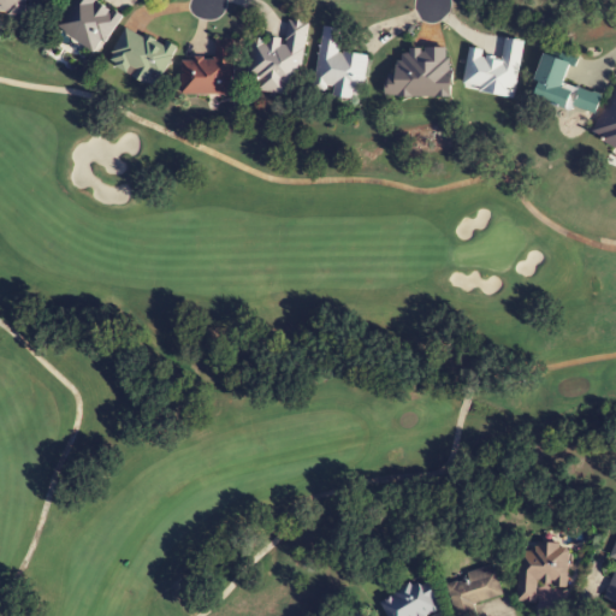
[(0,0),(0,16),(25,16),(25,0),(0,0)]
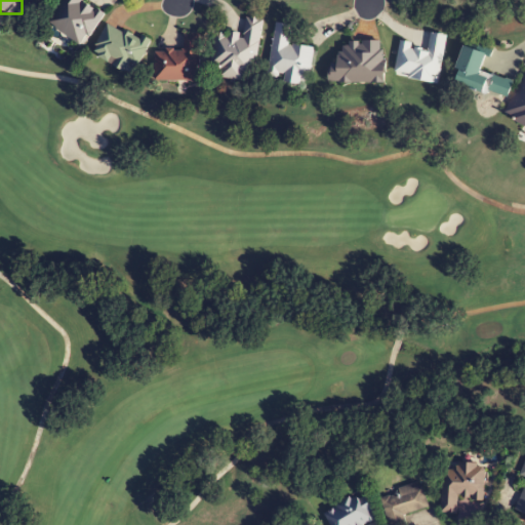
[(103,13),(83,1),(83,0),(62,0),(47,24),(83,46),(103,13)]
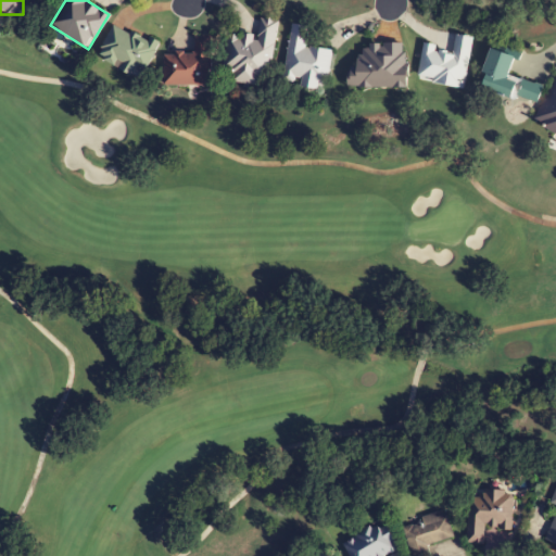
[(231,83),(266,88),(277,21),(261,17),(256,38),(228,33),(222,70),(232,72),(231,83)]
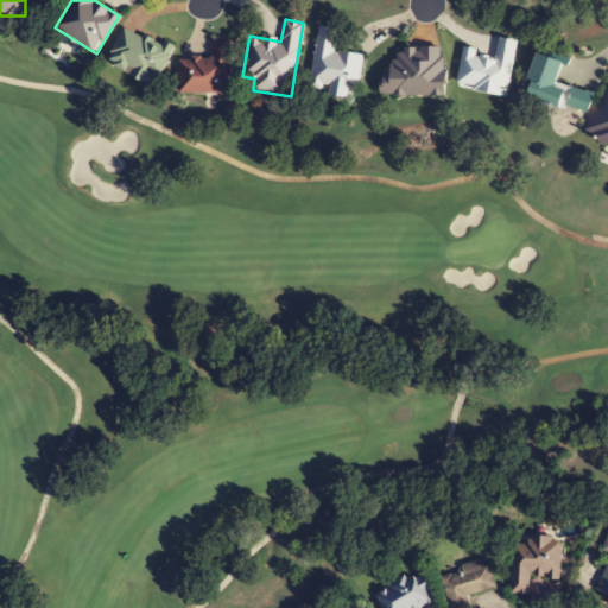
[(106,61),(152,88),(173,50),(127,23),(106,61)]
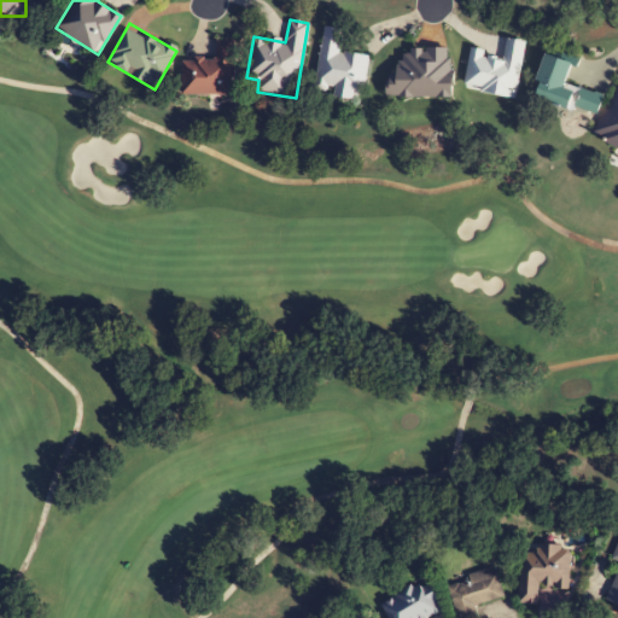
[(343,29),(322,27),(314,93),(362,99),(368,57),(339,53),(343,29)]
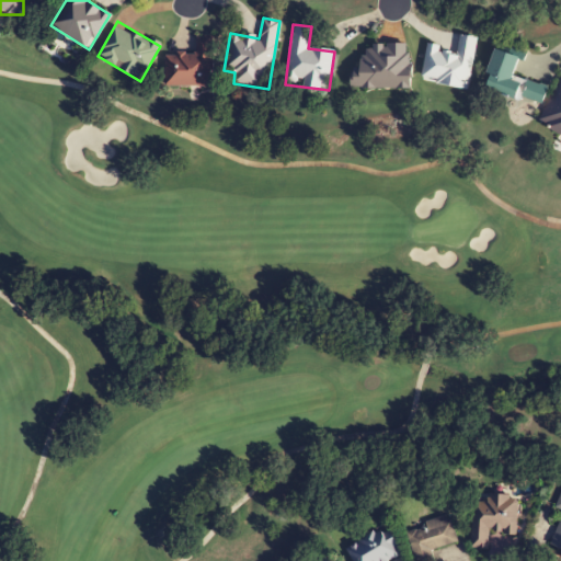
[(468,90),(477,38),(459,35),(457,52),(426,46),(421,82),(468,90)]
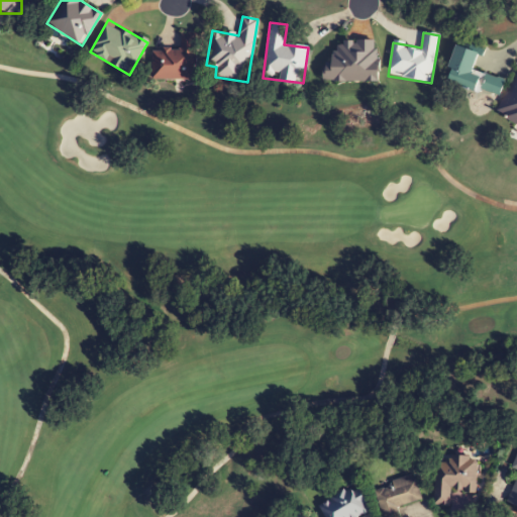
[(195,81),(196,33),(181,33),(180,50),(152,50),(152,80),(195,81)]
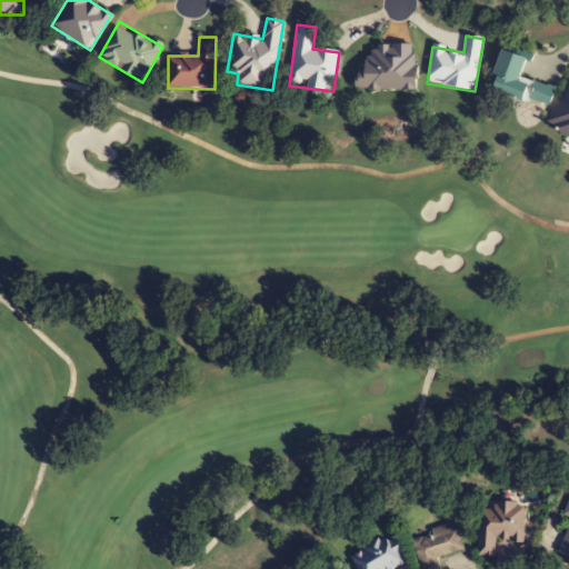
[(521,77),(528,57),(505,49),(491,89),(550,108),(556,89),(521,77)]
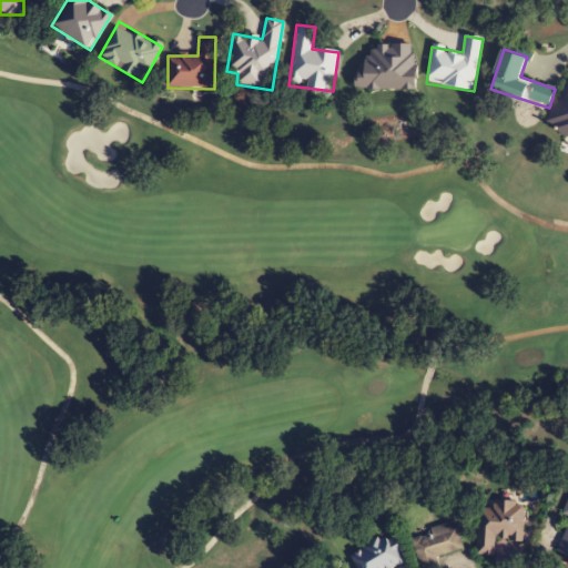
[(567,135),(567,77),(546,125),(567,135)]
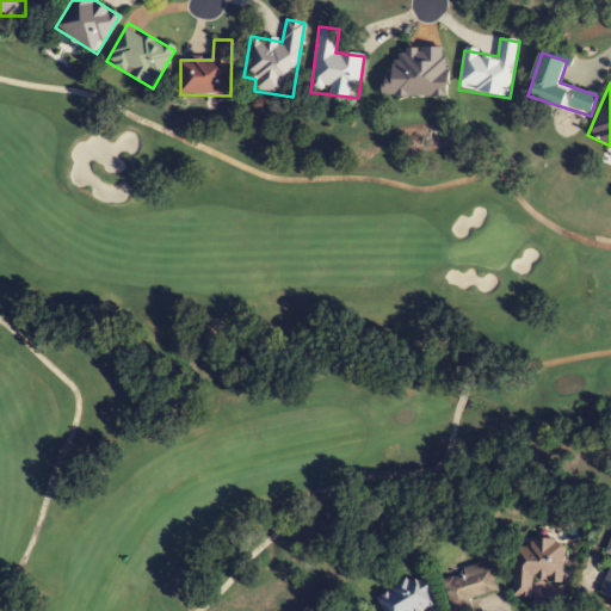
[(610,535),(603,555),(610,557),(610,563),(599,593),(610,598),(610,535)]
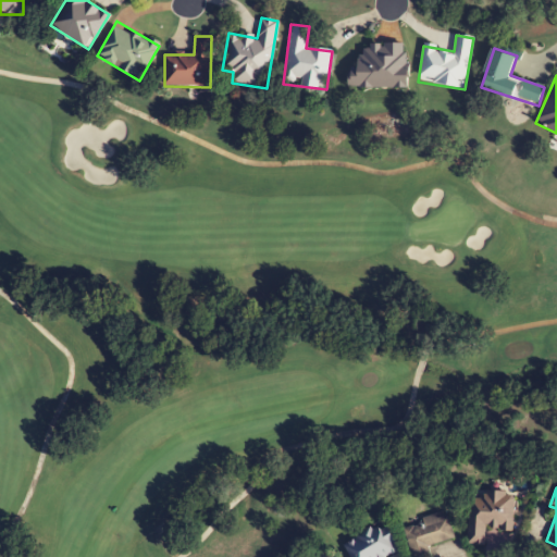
[(512,531),(514,494),(469,493),(468,545),(484,545),(485,530),(512,531)]
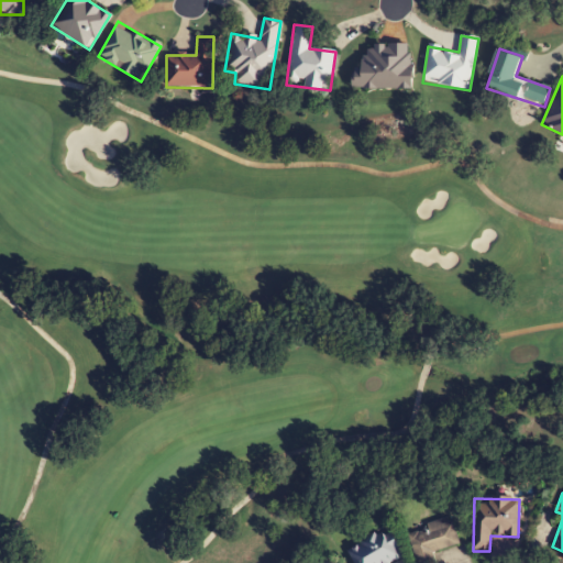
[(459,545),(451,519),(407,532),(416,562),(433,562),(431,553),(459,545)]
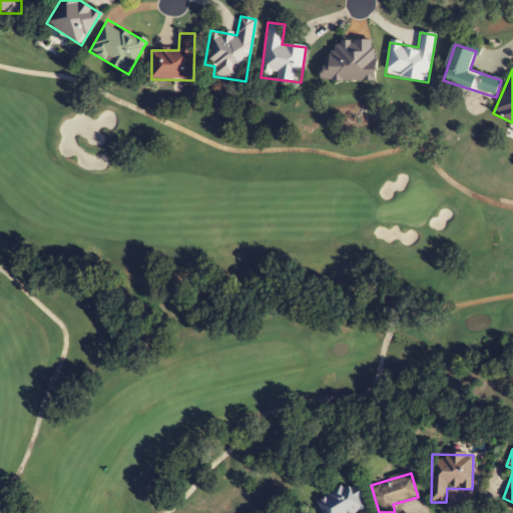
[(319,512),(356,512),(367,508),(353,481),(314,502),(319,512)]
